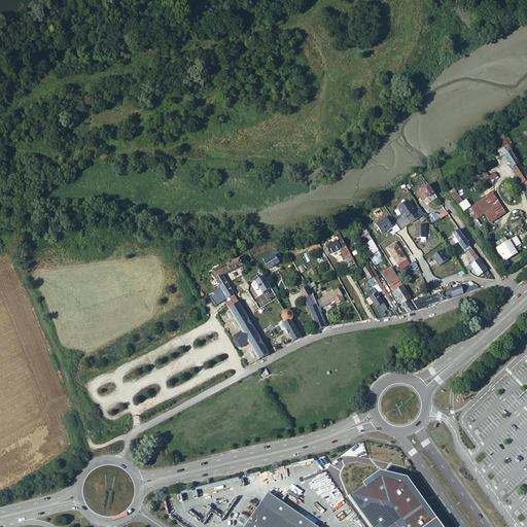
[(492,142),(494,146),(490,149),(496,160),(501,157),(504,156),(512,151),(513,150),(504,139),(505,138),(500,133),(492,142)]
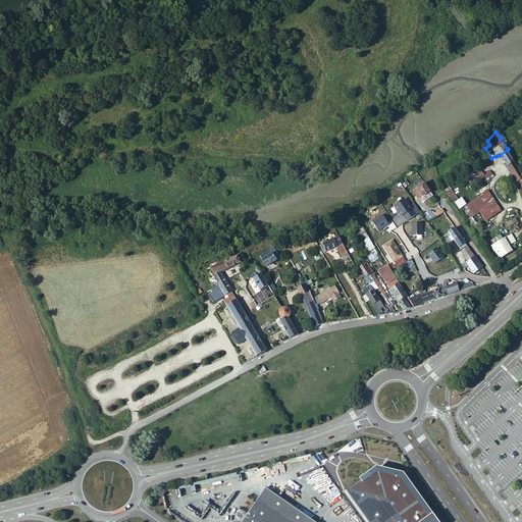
[(507,150),(500,155),(508,167),(515,163),(507,150)]
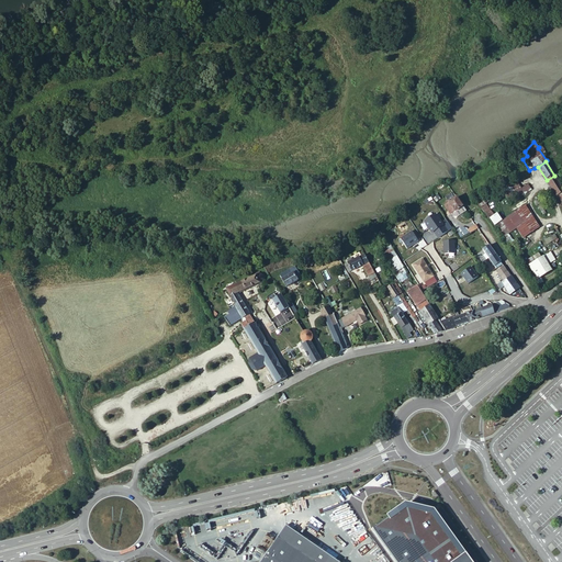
[(547,180),(557,197),(558,197),(561,192),(561,188),(554,176),(547,180)]
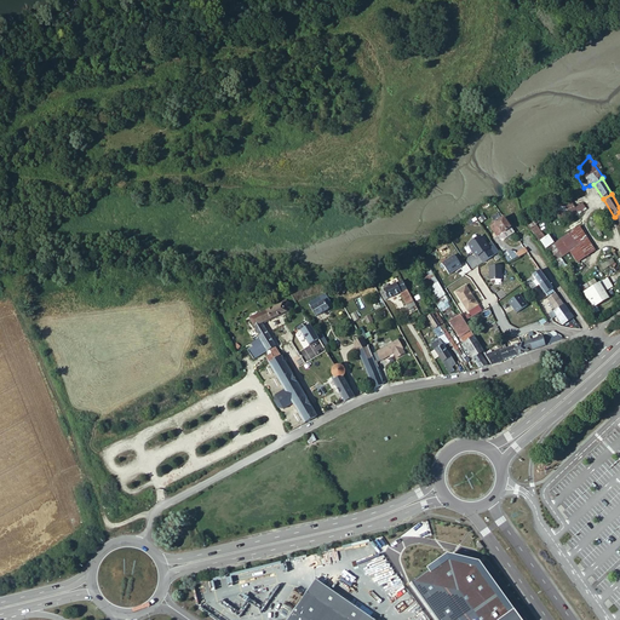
[(554,207),(563,222),(586,208),(584,202),(575,207),(569,197),(554,207)]
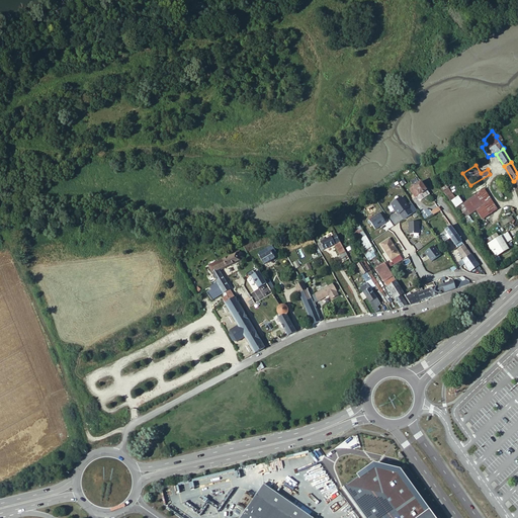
[(419,195),(419,196),(427,190),(421,182),(418,184),(417,182),(411,186),(412,188),(410,189),(416,197),(419,195)]
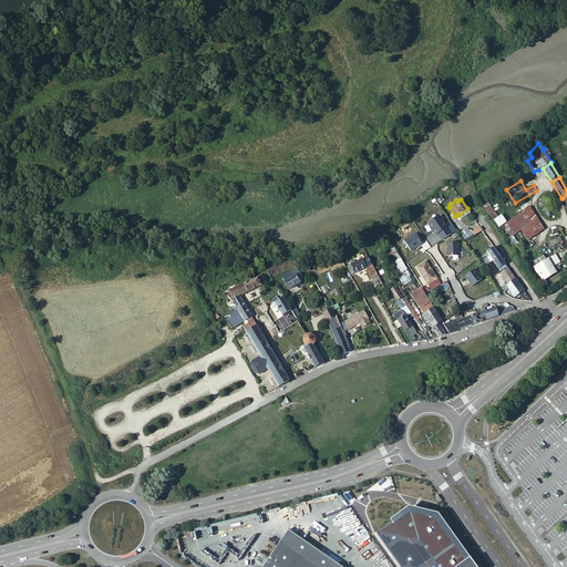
[(515,235),(522,230),(528,240),(544,230),(528,208),(507,223),(515,235)]
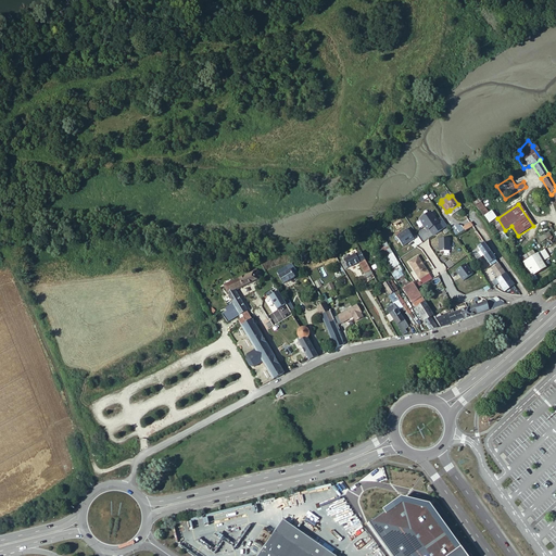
[(494,211),(488,214),(491,222),(497,218),(494,211)]
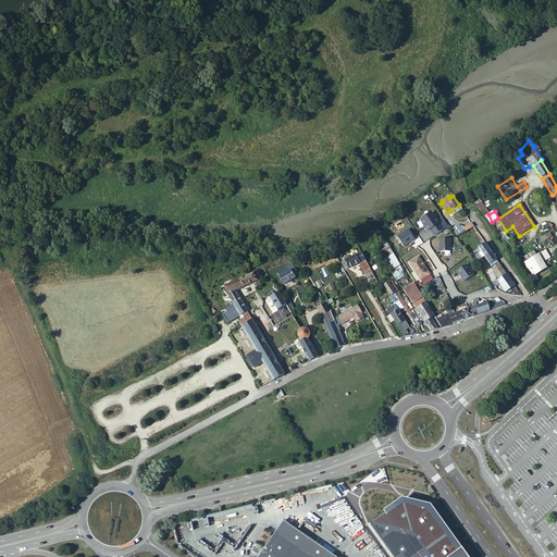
[(433,212),(421,219),(429,233),(432,232),(435,237),(448,226),(444,220),(441,222),(433,212)]
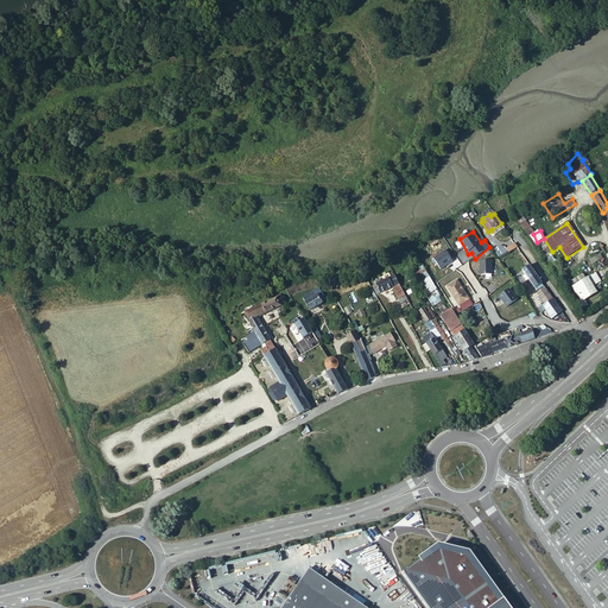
[(454,261),(447,251),(434,259),(441,270),(454,261)]
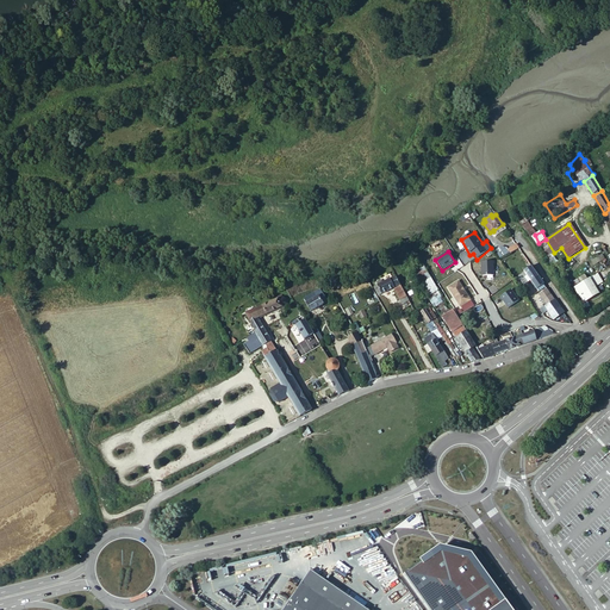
[(591,260),(593,265),(605,260),(604,255),(591,260)]
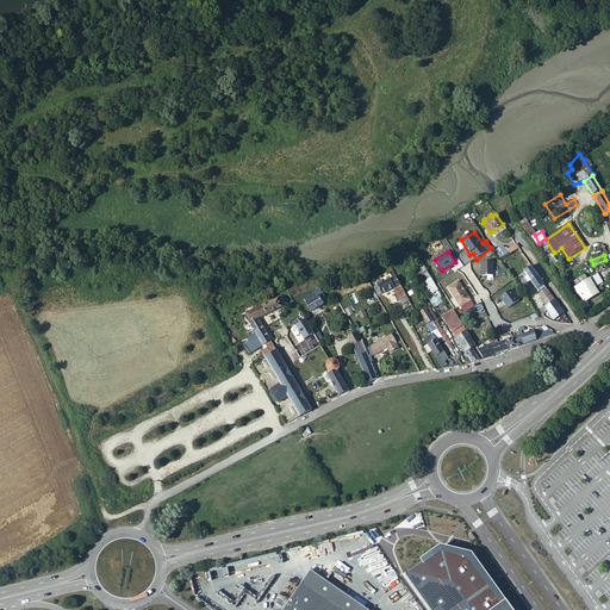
[(495,277),(493,261),(481,262),(483,277),(495,277)]
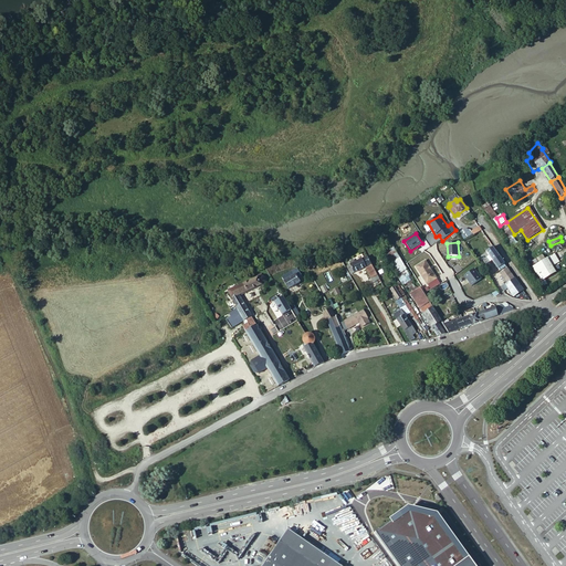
[(396,245),(385,250),(396,275),(406,271),(396,245)]
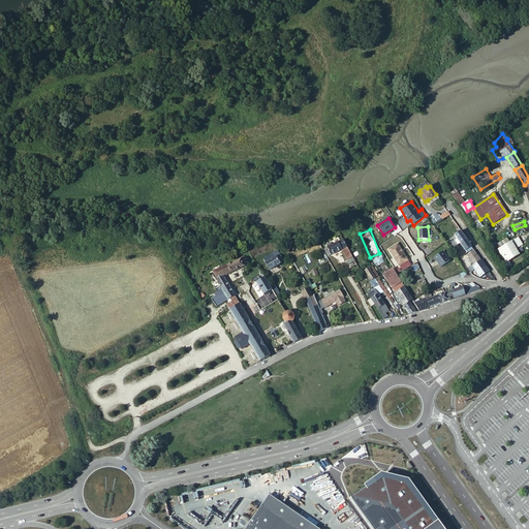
[(453,234),(467,253),(473,249),(461,231),(458,234),(456,231),(453,234)]
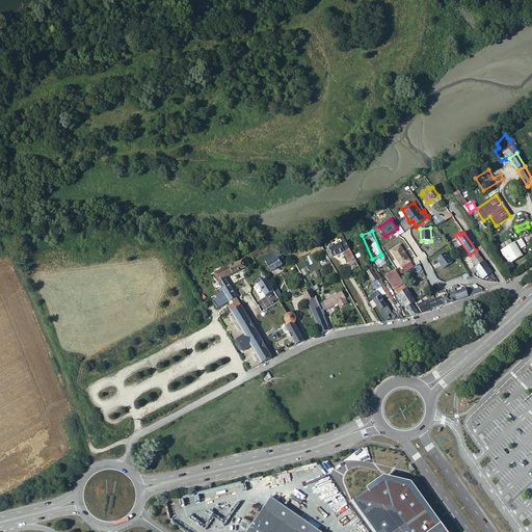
[(326,251),(330,258),(344,251),(349,248),(345,241),(334,247),(333,244),(327,247),(328,249),(326,251)]
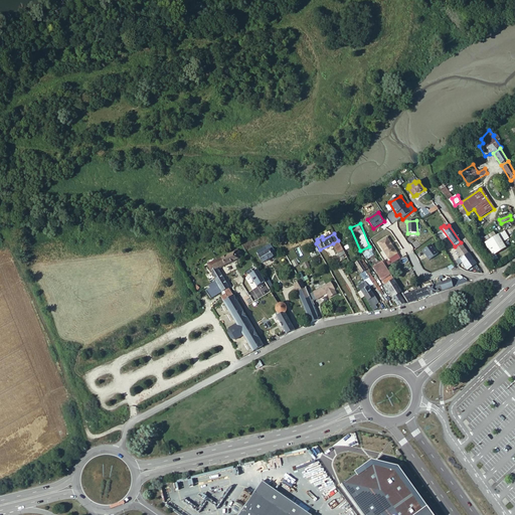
[(387,235),(378,241),(389,260),(398,253),(387,235)]
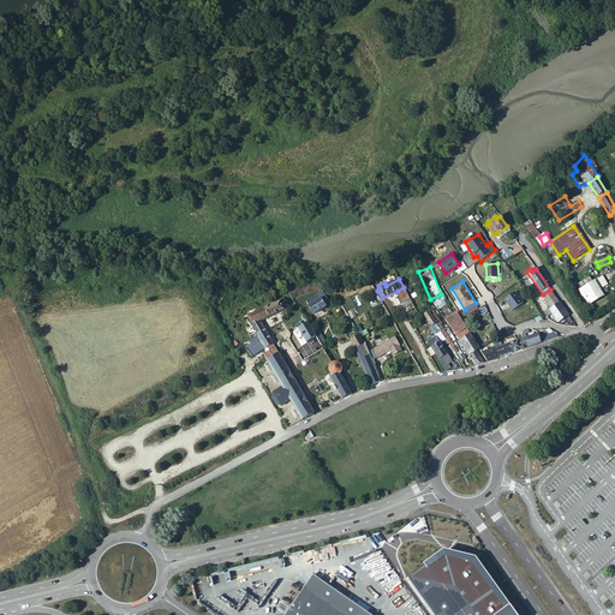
[(603,297),(595,281),(579,291),(591,311),(595,309),(592,304),(603,297)]
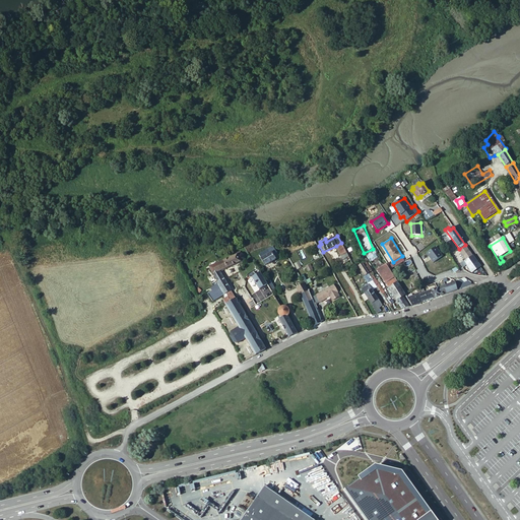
[(336,246),(342,260),(348,257),(341,243),(336,246)]
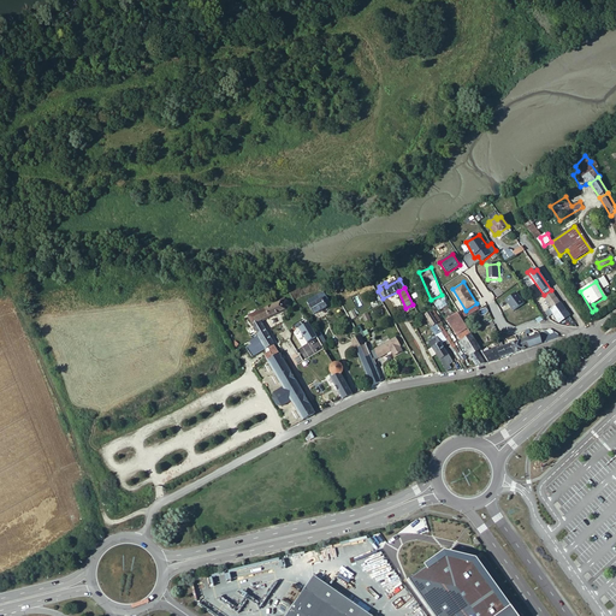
[(526,303),(516,291),(507,300),(515,312),(526,303)]
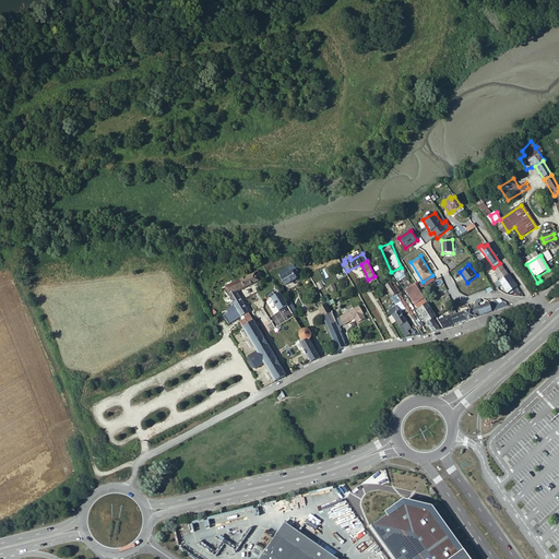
[(300,277),(294,265),(278,274),(285,286),(300,277)]
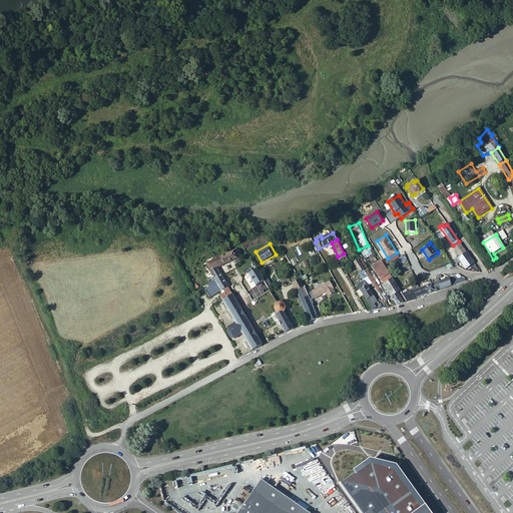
[(460,243),(454,247),(460,258),(467,252),(460,243)]
